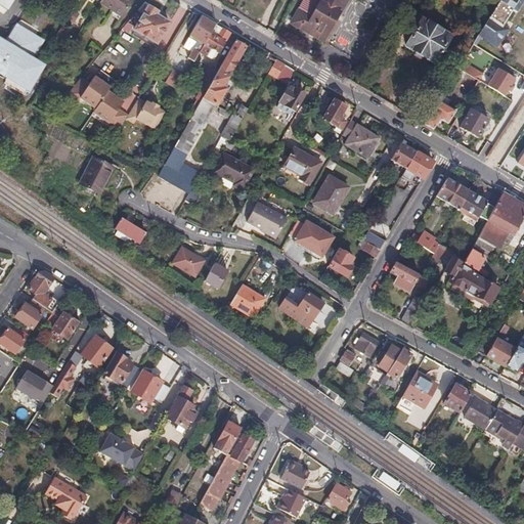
[(0,0),(0,6),(7,10),(12,0),(0,0)]
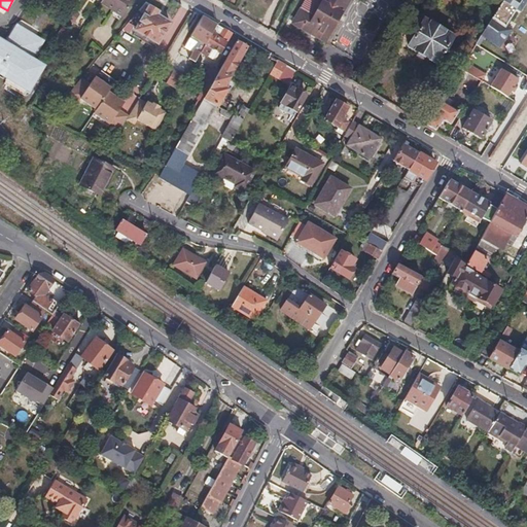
[(101,0),(99,3),(120,18),(133,0),(101,0)]
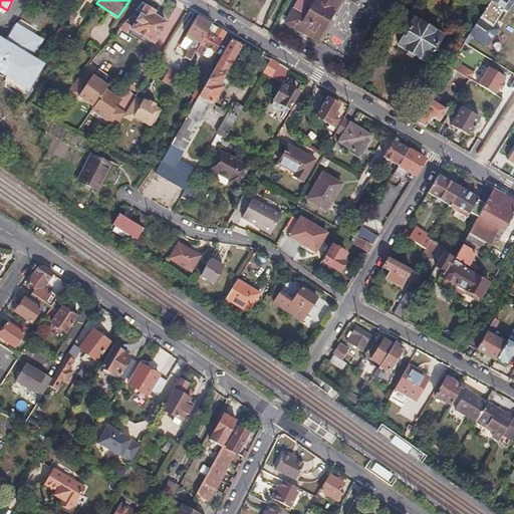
[(297,0),(285,23),(305,34),(307,30),(319,37),(340,0),(297,0)]
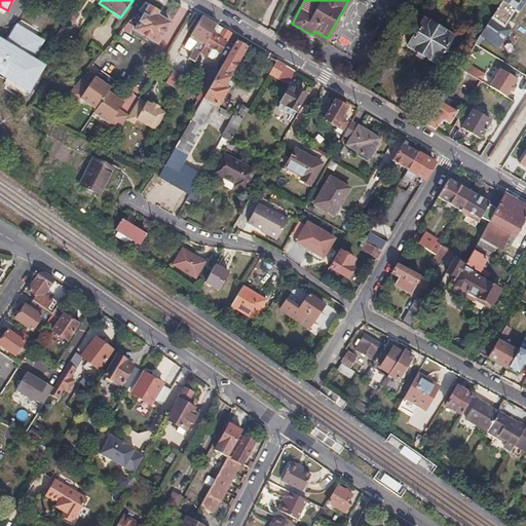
[(501,0),(491,17),(503,26),(514,9),(517,12),(524,0),(501,0)]
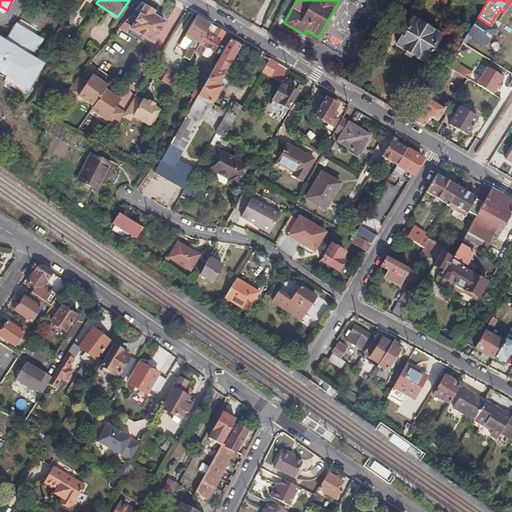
[(131,29),(152,42),(156,35),(164,22),(155,17),(151,15),(152,12),(143,6),(144,3),(142,1),(133,11),(139,15),(131,29)]
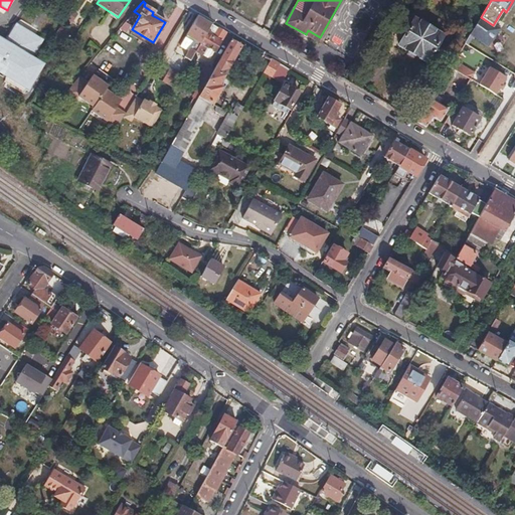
[(70,10),(65,18),(71,22),(76,14),(70,10)]
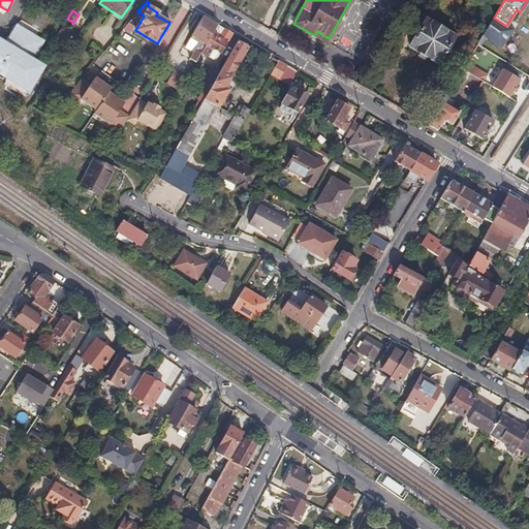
[(217,26),(203,17),(190,36),(199,41),(195,50),(201,53),(217,26)]
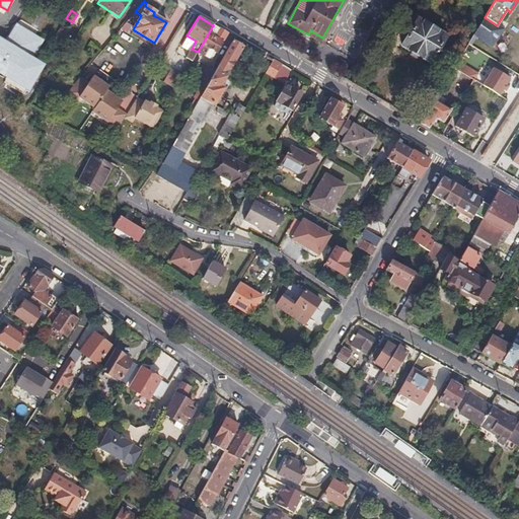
[(492,47),(503,29),(497,25),(485,17),(473,34),(492,47)]
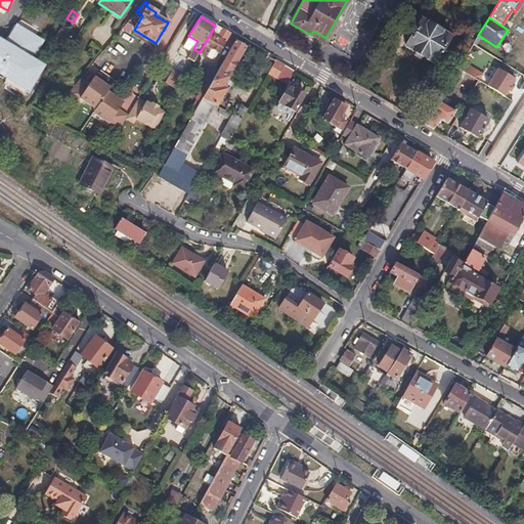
[(422,19),(406,46),(434,61),(448,36),(422,19)]
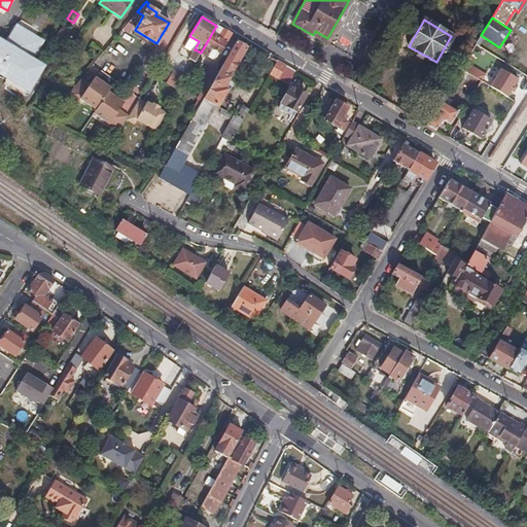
[(216,26),(201,53),(213,61),(218,51),(219,53),(231,34),(216,26)]
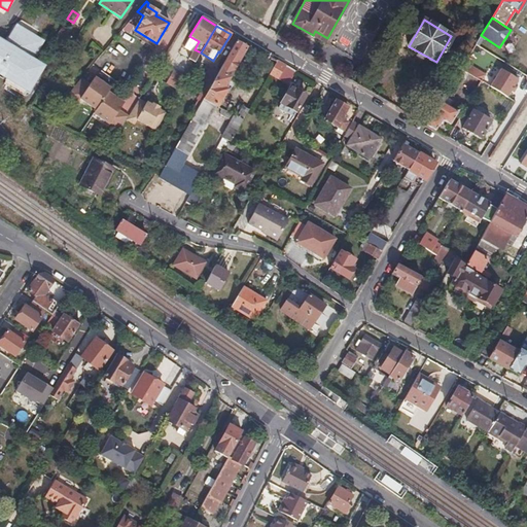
[(0,72),(7,77),(27,90),(40,67),(29,60),(39,42),(29,36),(16,29),(6,45),(0,41),(0,72)]
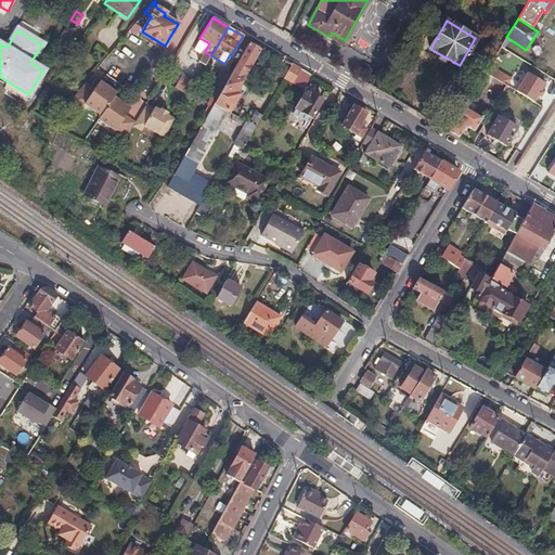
[(139,35),(163,50),(165,46),(142,31),(139,35)]
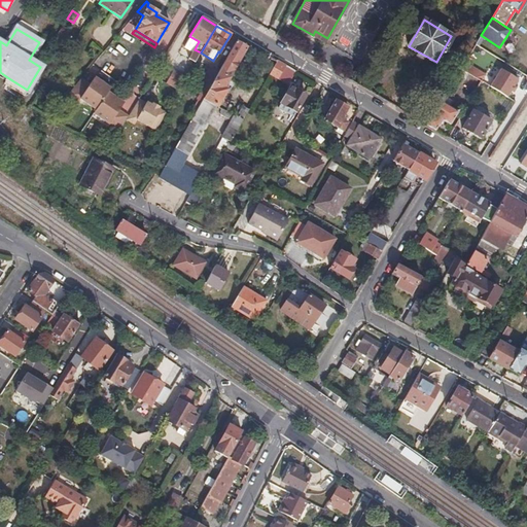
[(315,31),(313,35),(325,42),(327,38),(315,31)]
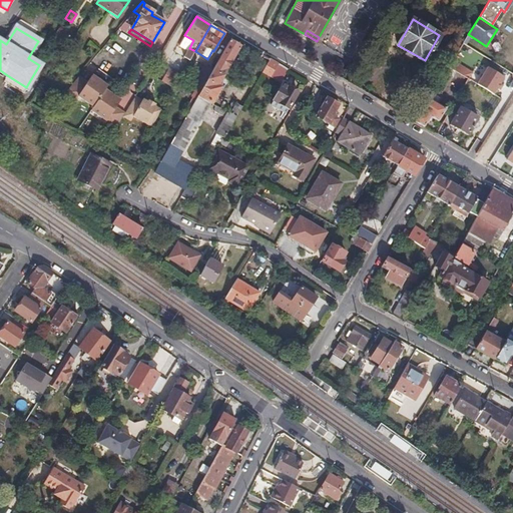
[(193,40),(184,35),(178,45),(187,51),(193,40)]
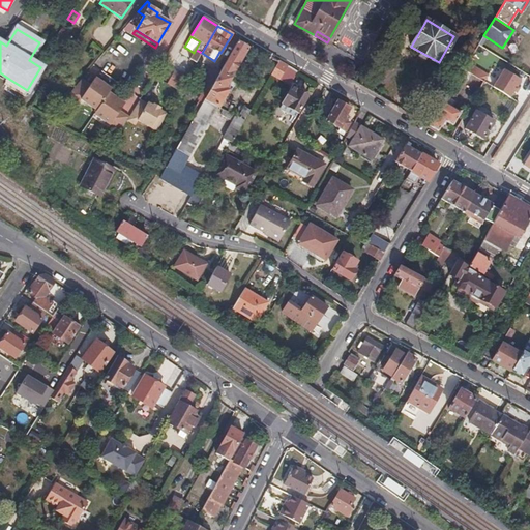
[(251,50),(252,47),(239,38),(218,74),(208,92),(204,99),(216,107),(217,108),(227,91),(224,89),(246,49),(251,50)]
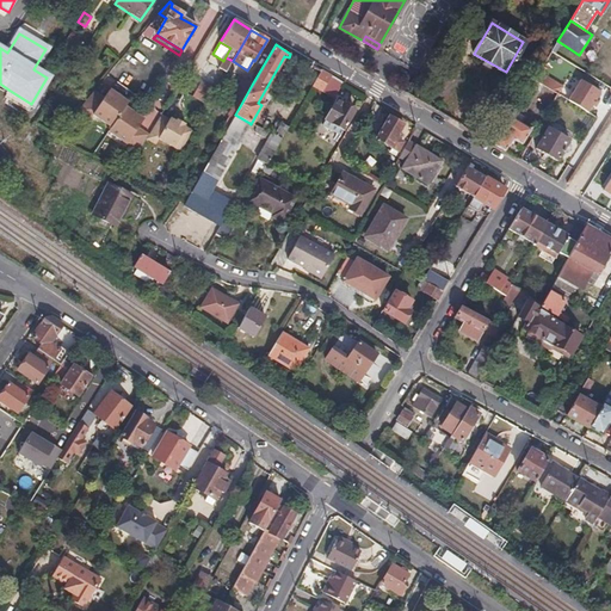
[(333,99),(341,84),(320,72),(296,112),(304,116),(319,91),(333,99)]
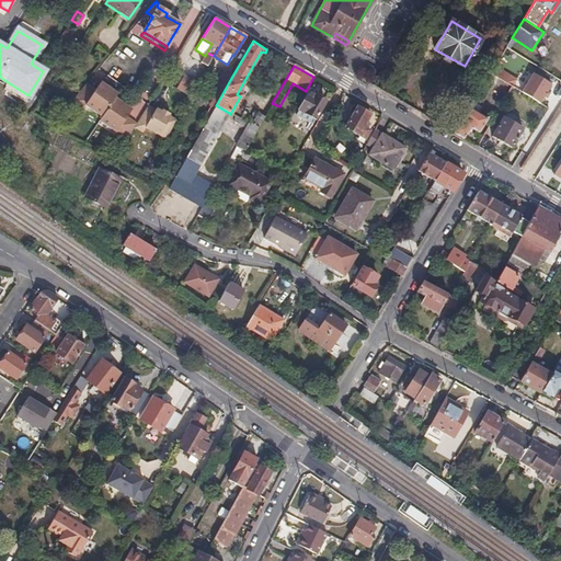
[(516,80),(493,67),(490,72),(499,78),(512,86),(516,80)]
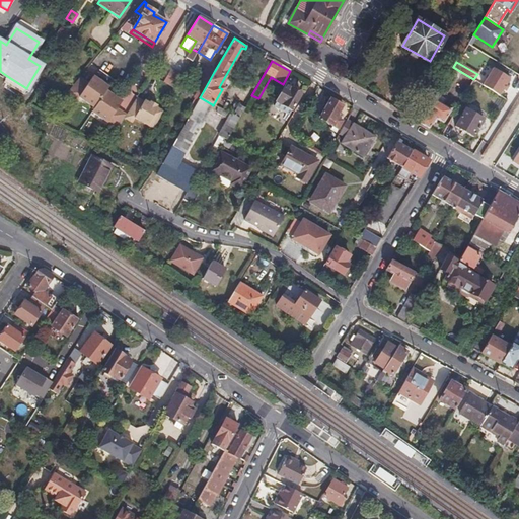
[(195,85),(196,85),(204,90),(214,72),(205,67),(195,85)]
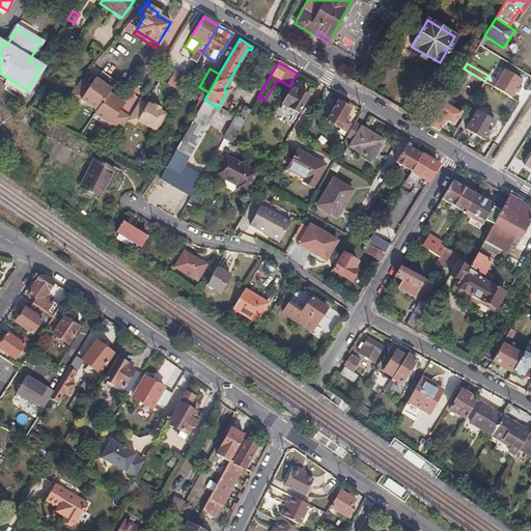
[(472,74),(464,68),(459,76),(468,81),(472,74)]
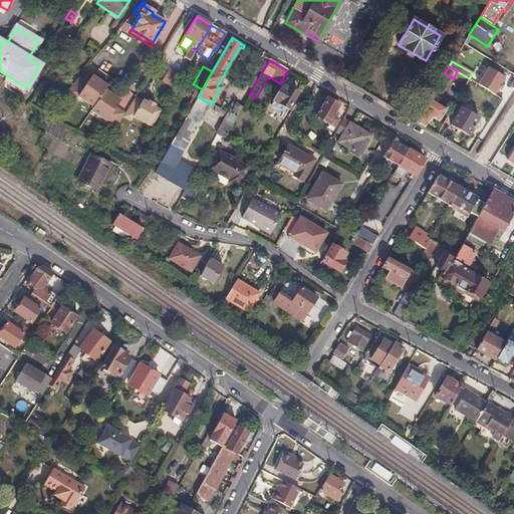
[(495,94),(505,76),(489,66),(478,83),(495,94)]
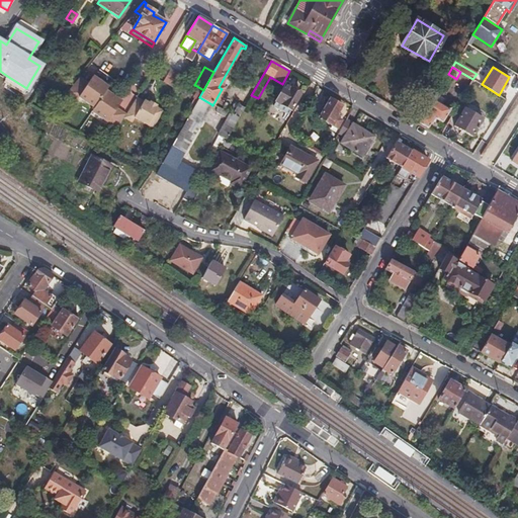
[(86,70),(80,77),(86,82),(92,75),(86,70)]
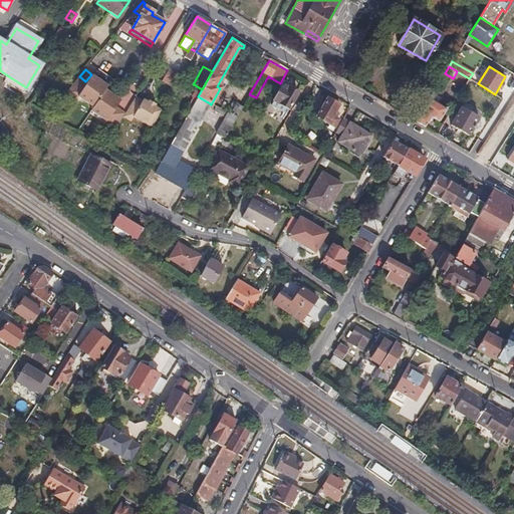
[(22,93),(26,87),(7,75),(3,82),(22,93)]
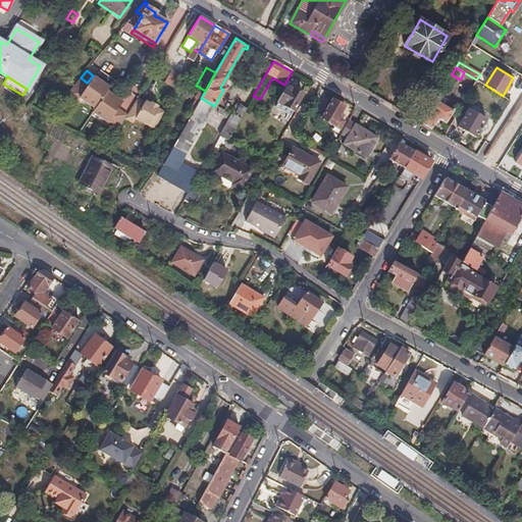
[(111,89),(97,76),(81,96),(96,108),(93,112),(116,133),(125,117),(118,111),(122,105),(108,93),(111,89)]
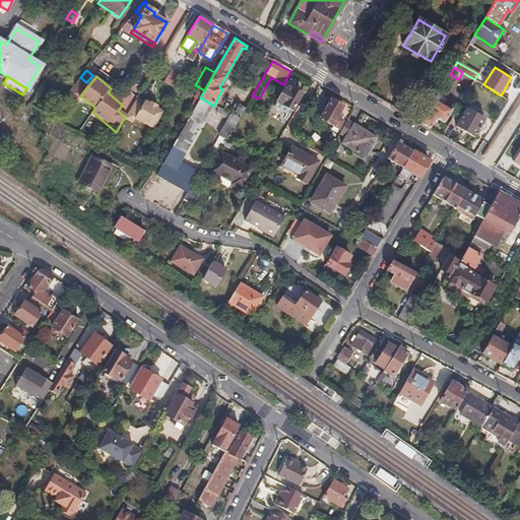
[(194,100),(198,102),(200,98),(204,90),(196,85),(194,90),(197,92),(194,100)]
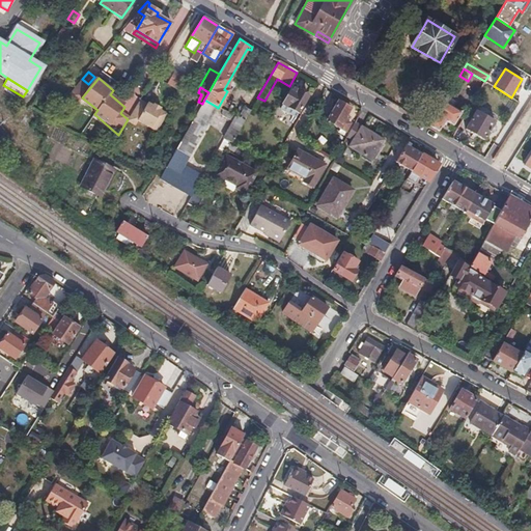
[(297,117),(307,96),(292,88),(281,108),(297,117)]
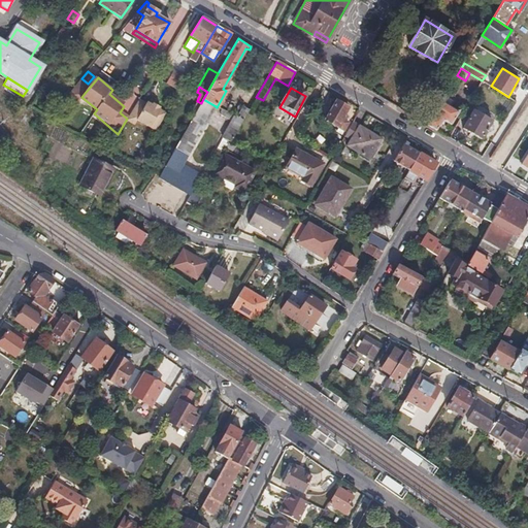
[(201,103),(159,177),(158,177),(159,178),(189,195),(193,189),(200,175),(183,165),(216,106),(203,99),(201,103)]
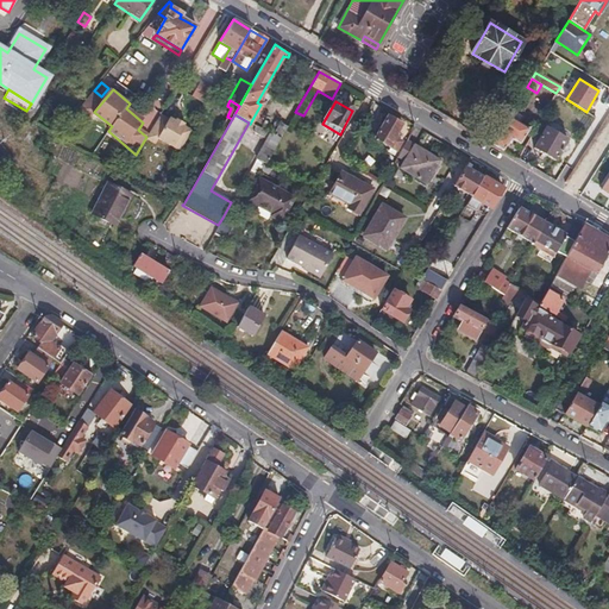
[(154,145),(157,139),(180,152),(192,132),(182,127),(183,125),(176,120),(175,123),(169,119),(168,120),(159,115),(146,137),(145,140),(154,145)]
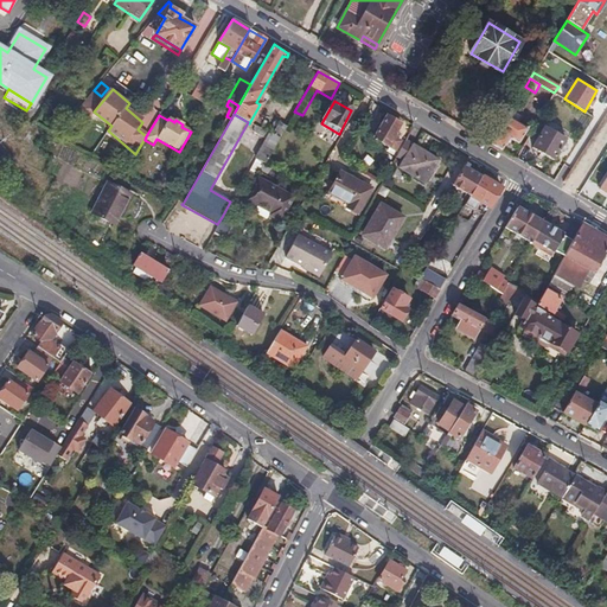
[(395,152),(401,141),(395,138),(396,134),(394,133),(400,123),(387,115),(372,139),(395,152)]
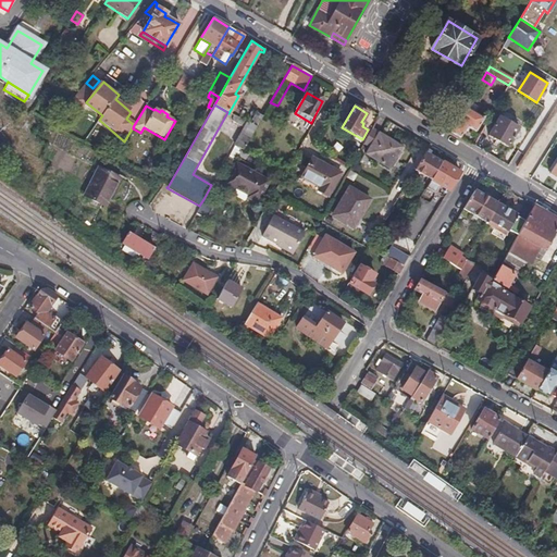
[(465,107),(449,131),(459,136),(466,125),(474,130),(482,118),(465,107)]
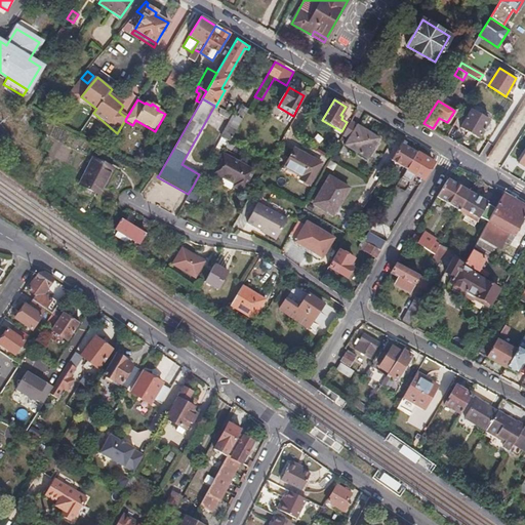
[(235,117),(241,120),(247,109),(241,106),(235,117)]
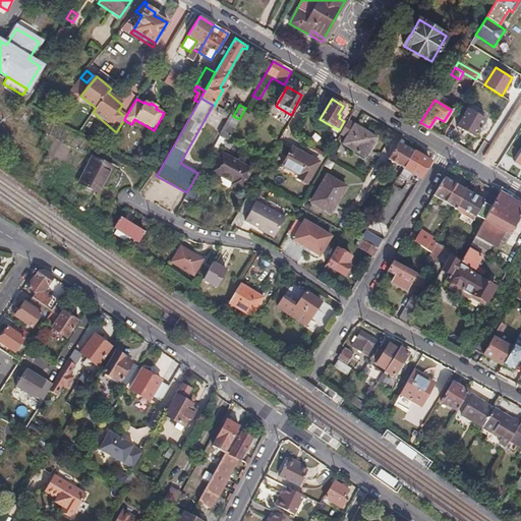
[(467,108),(456,126),(474,137),(485,119),(467,108)]
